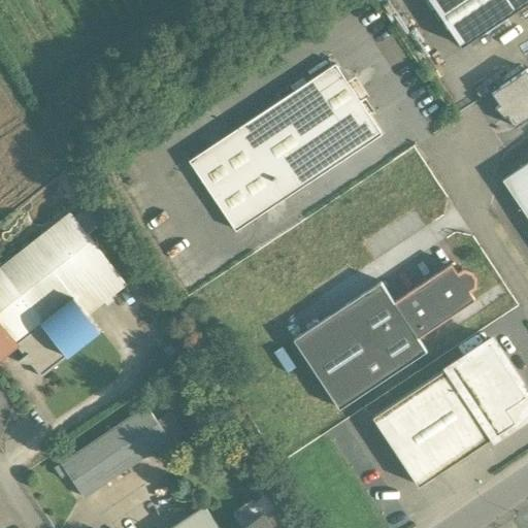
[(527,0),(428,0),(460,47),(527,2),(527,0)]
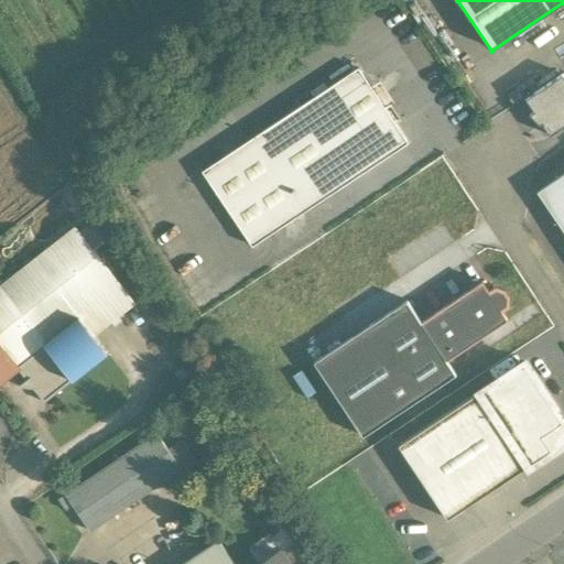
[(407,144),(357,71),(201,174),(249,248),(407,144)]
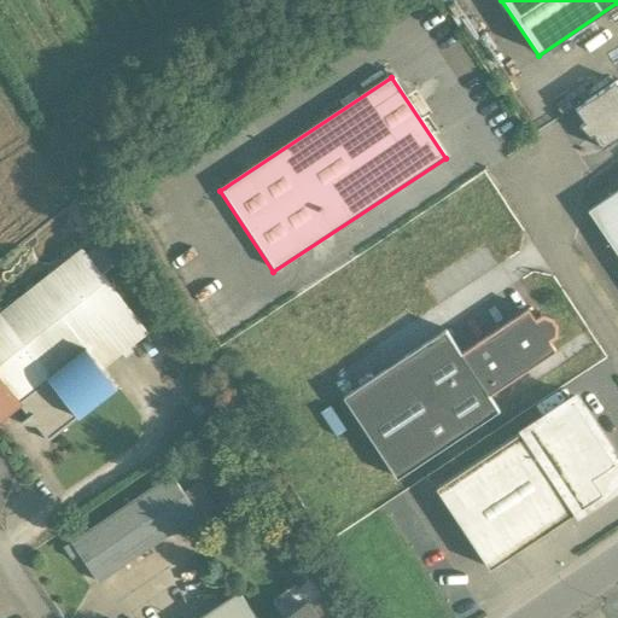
[(617,85),(616,82),(575,109),(584,123),(578,127),(592,138),(593,136),(602,151),(617,139),(617,85)]
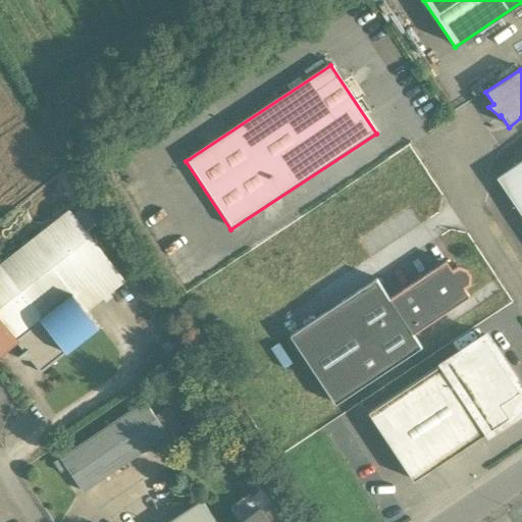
[(521,161),(497,178),(521,216),(521,161)]
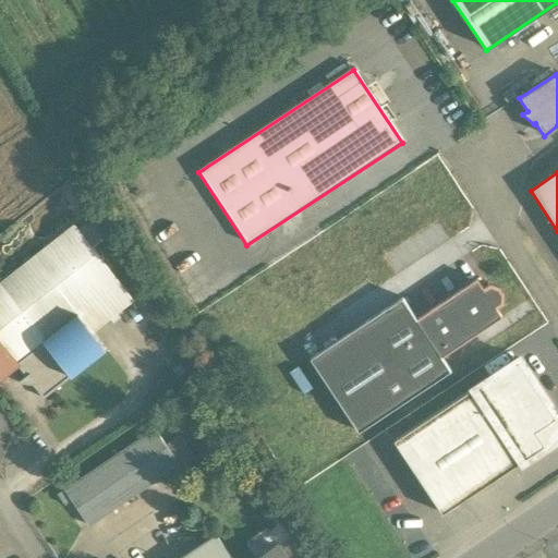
[(73,226),(0,282),(0,283),(46,342),(45,343),(71,376),(105,350),(92,334),(132,302),(73,226)]
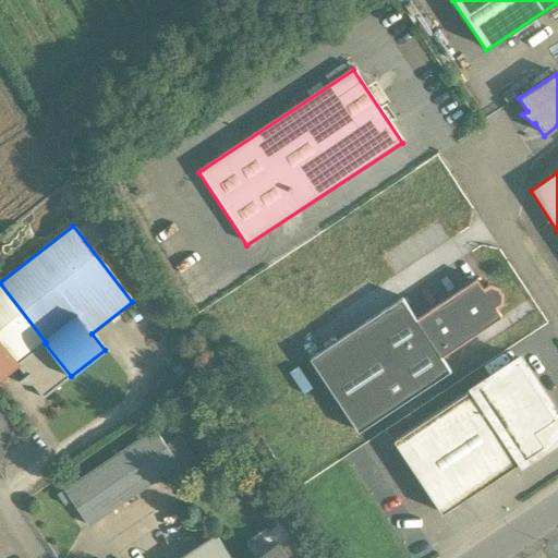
[(401,301),(308,362),(356,435),(450,374),(440,359),(500,319),(494,308),(500,305),(501,296),(497,290),(489,287),(483,291),(476,282),(415,322),(401,301)]
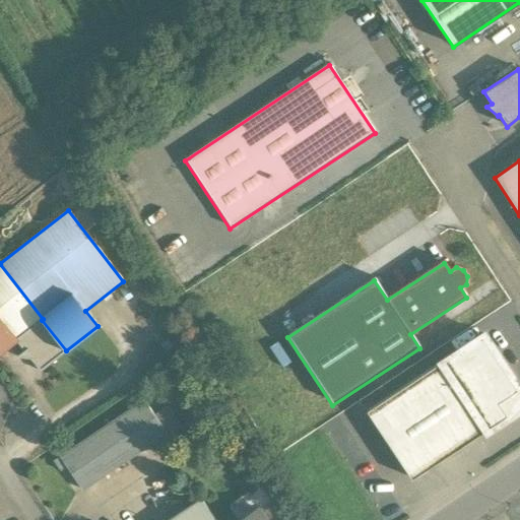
[(43,319),(0,264),(0,351),(42,320),(43,319)]
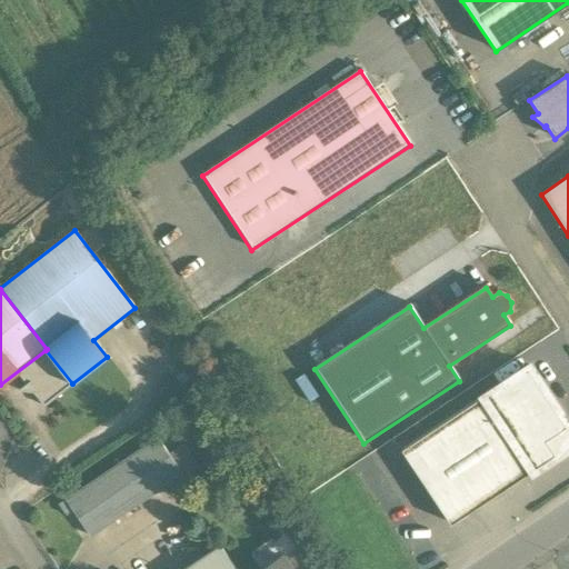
[(528,366),(401,450),(451,523),(557,453),(548,440),(568,427),(528,366)]
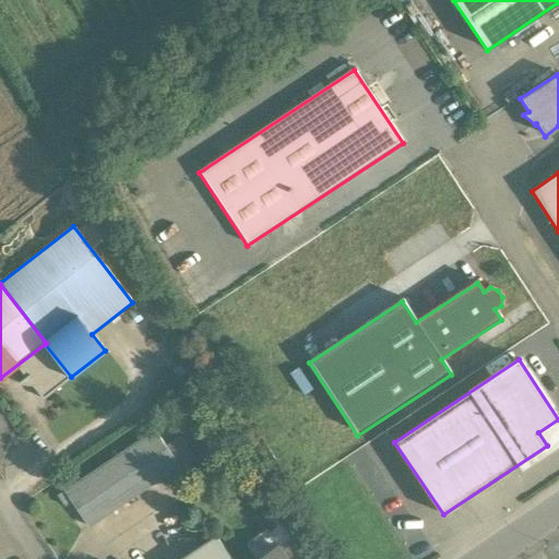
[(155,431),(59,496),(66,507),(72,502),(90,527),(179,467),(155,431)]
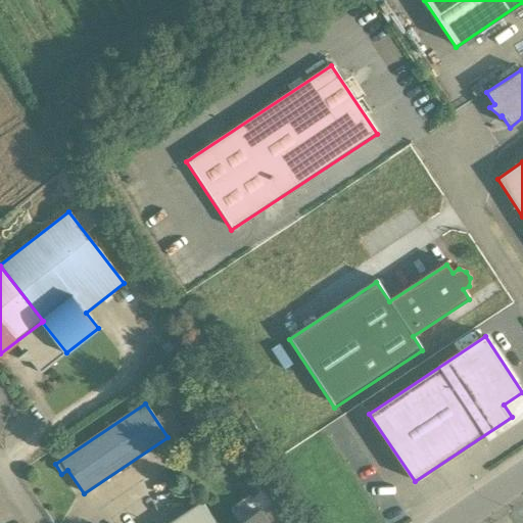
[(283,522),(265,491),(252,500),(268,522),(283,522)]
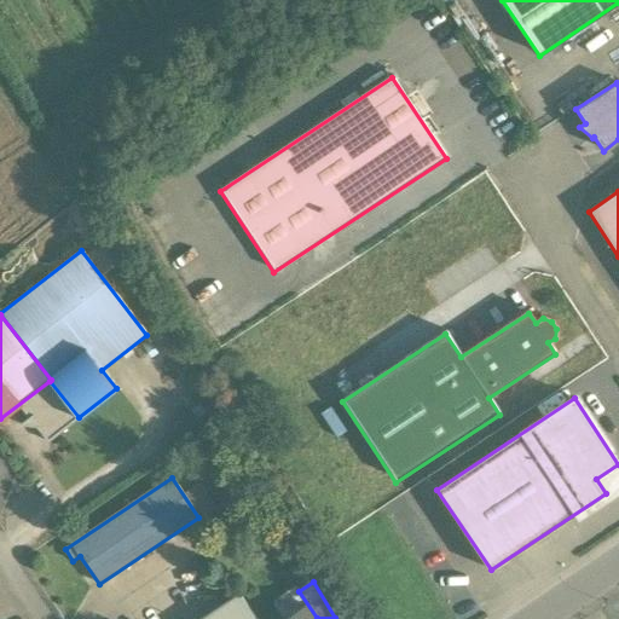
[(317,618),(299,591),(298,589),(277,602),(288,618),(287,618),(317,618)]
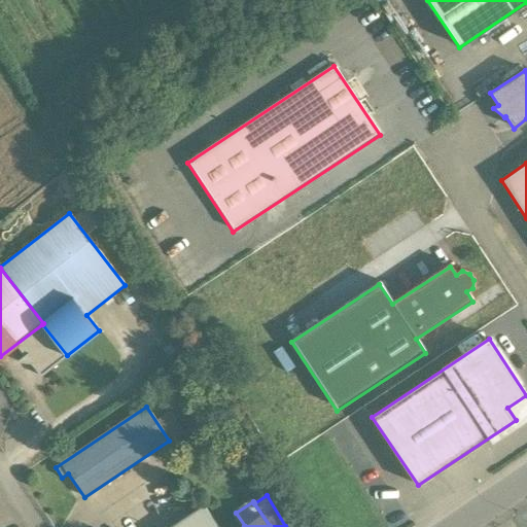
[(219,526),(205,504),(172,526),(219,526)]
